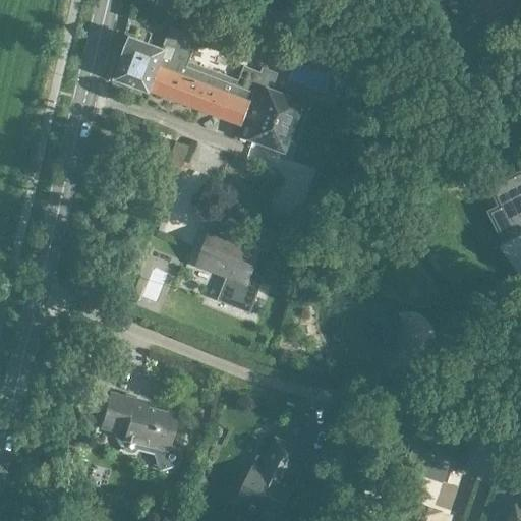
[(482,0),(491,13),(513,0),(482,0)]
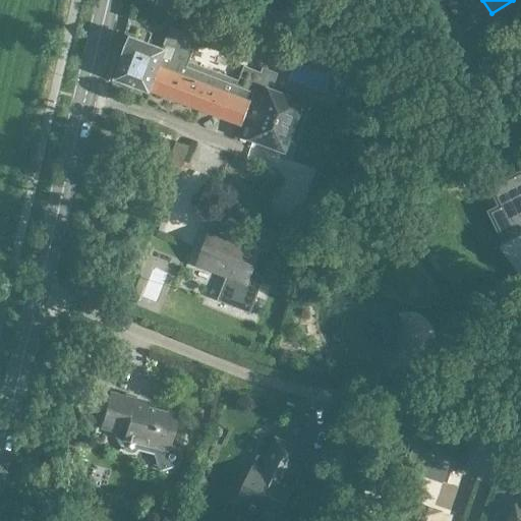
[(176,49),(182,32),(171,27),(162,50),(148,45),(152,35),(136,30),(133,39),(131,39),(124,56),(125,56),(117,79),(150,92),(150,91),(162,58),(171,61),(175,49),(176,49)]
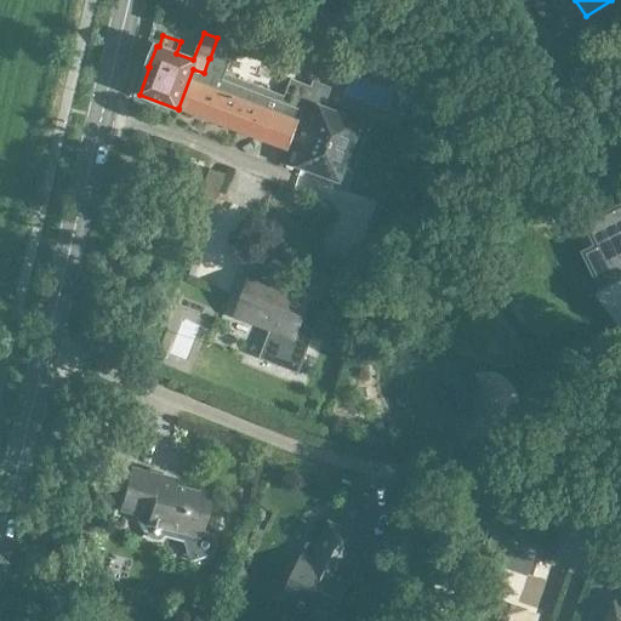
[(209,58),(204,73),(193,69),(178,108),(178,109),(289,151),(298,125),(313,87),(290,79),(289,84),(288,83),(286,85),(288,86),(284,96),(226,74),(232,61),(226,58),(231,44),(217,38),(210,58),(209,58)]
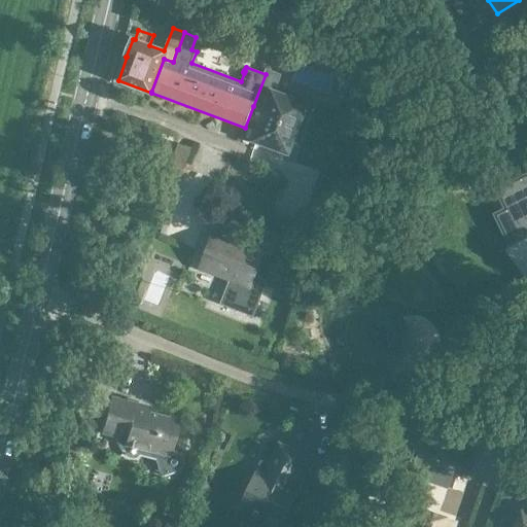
[(267,70),(266,74),(253,106),(267,110),(255,140),(277,147),(276,150),(284,153),(285,150),(288,151),(293,139),(297,141),(304,125),(300,123),(306,104),(305,104),(306,99),(290,93),(288,98),(274,93),(281,75),(267,70)]
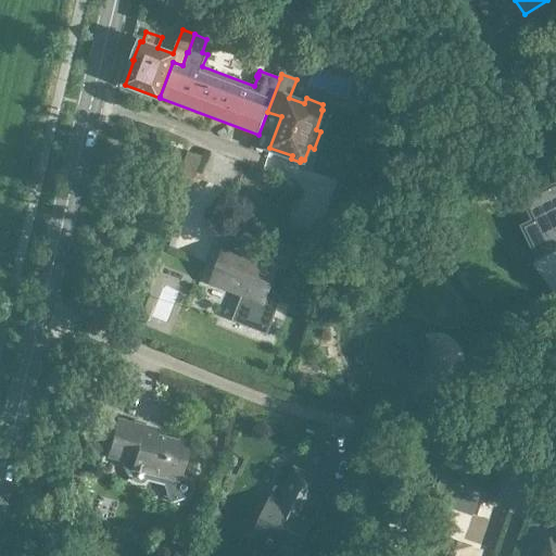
[(177,181),(192,186),(201,156),(186,151),(177,181)]
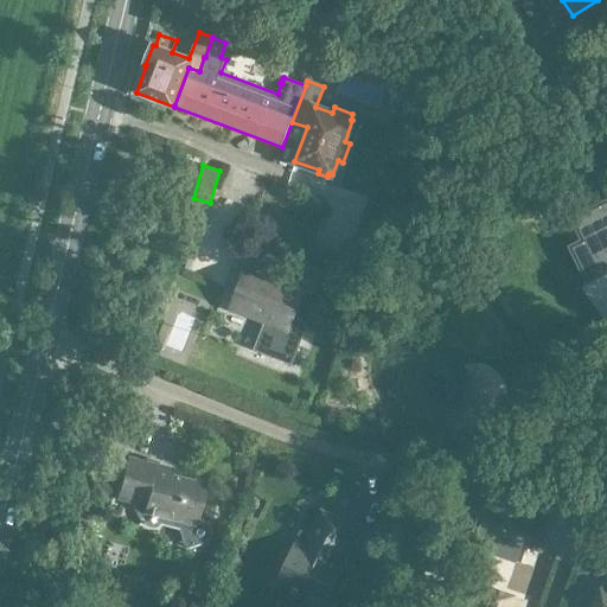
[(606,199),(573,217),(599,273),(606,267),(606,199)]
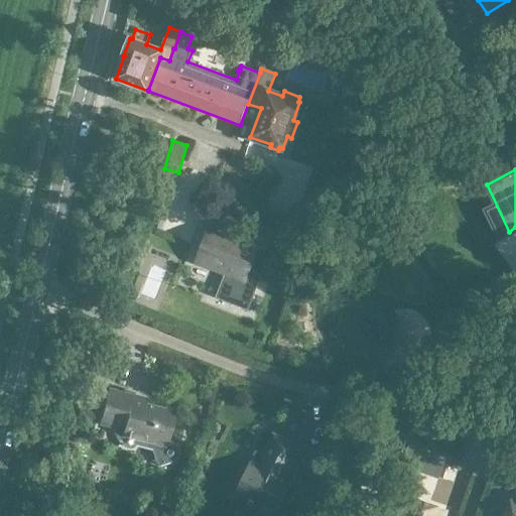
[(294,242),(306,247),(311,234),(300,229),(294,242)]
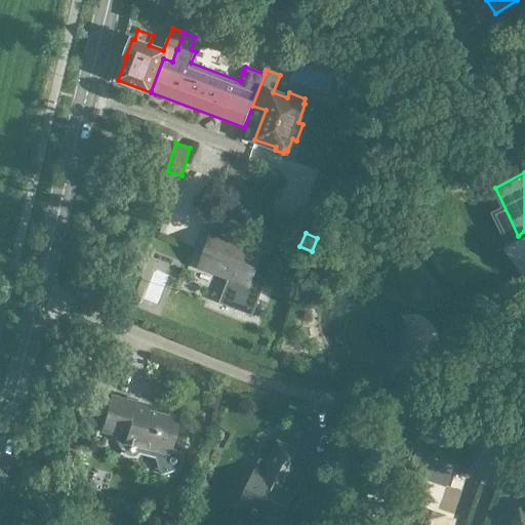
[(200,267),(248,285),(260,253),(212,235),(200,267)]
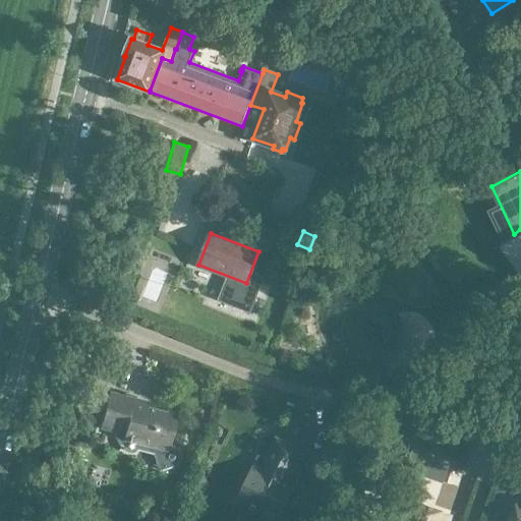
[(126,445),(126,448),(127,451),(130,452),(134,452),(137,449),(156,453),(161,470),(176,464),(177,463),(180,459),(180,455),(179,453),(177,450),(173,447),(167,447),(174,415),(148,409),(137,406),(138,402),(111,395),(103,428),(126,435),(125,439),(126,439),(124,445),(126,445)]
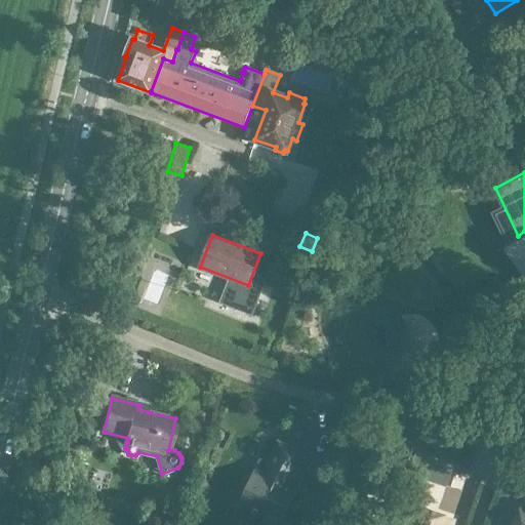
[(305,454),(291,448),(278,441),(263,472),(256,469),(239,505),(279,524),(295,490),(289,487),(305,454)]
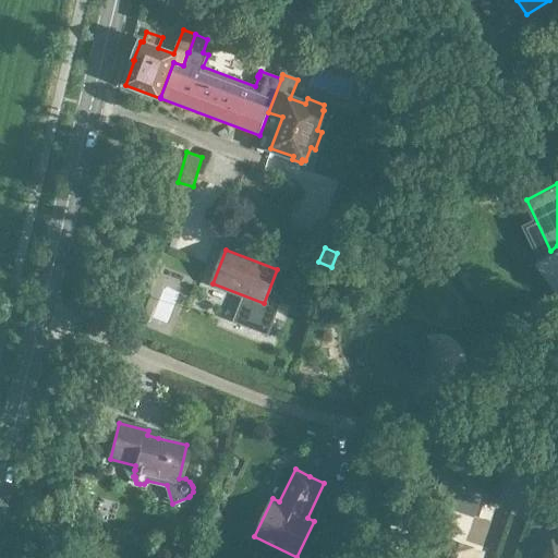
[(557,557),(557,533),(549,554),(533,547),(528,557),(557,557)]
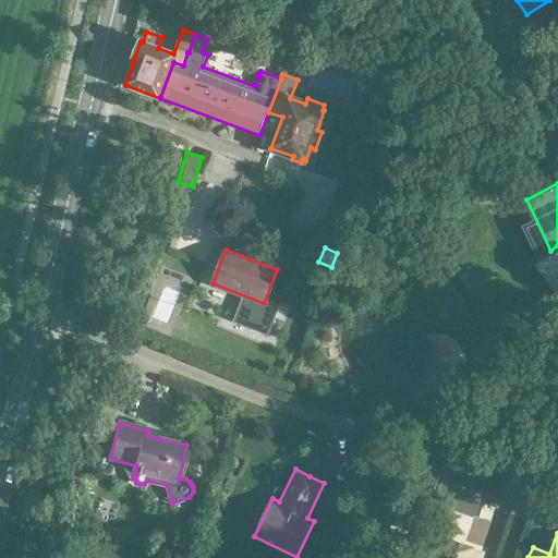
[(477,557),(481,553),(438,538),(432,557),(477,557)]
